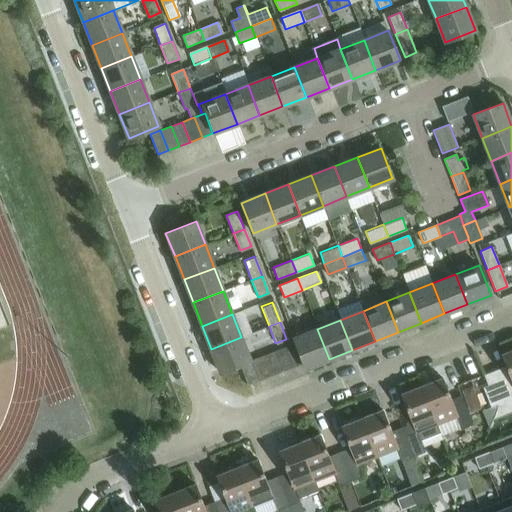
[(329,359),(317,329),(293,338),(295,343),(303,363),(305,368),(329,359)]
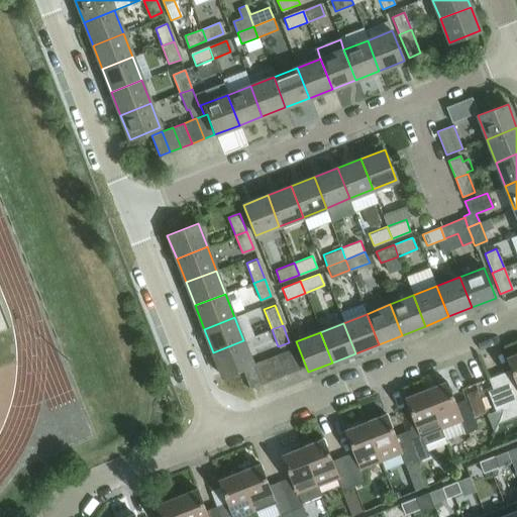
[(252,365),(243,340),(213,352),(222,376),(242,369),(252,365)]
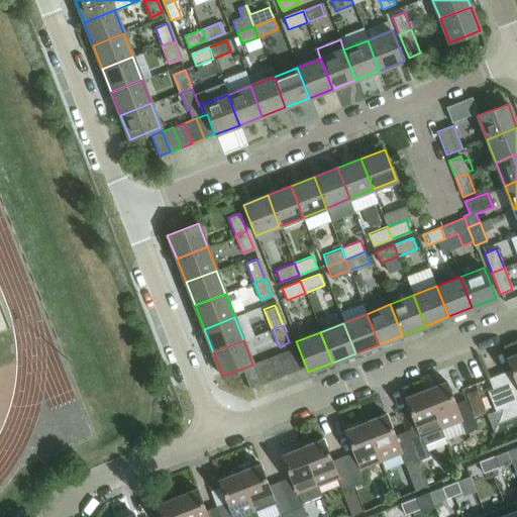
[(306,367),(298,346),(287,350),(294,372),(306,367)]
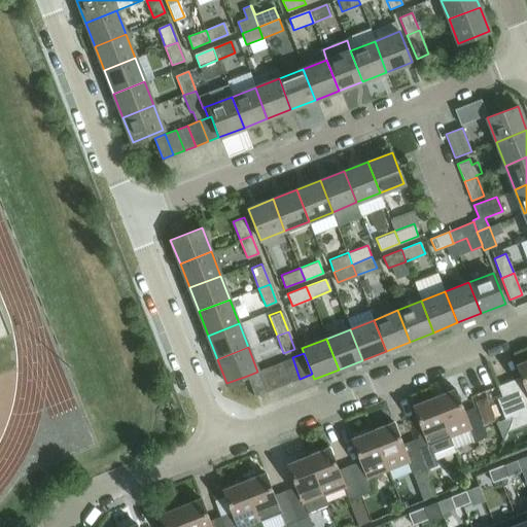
[(300,379),(292,357),(281,362),(289,383),(300,379)]
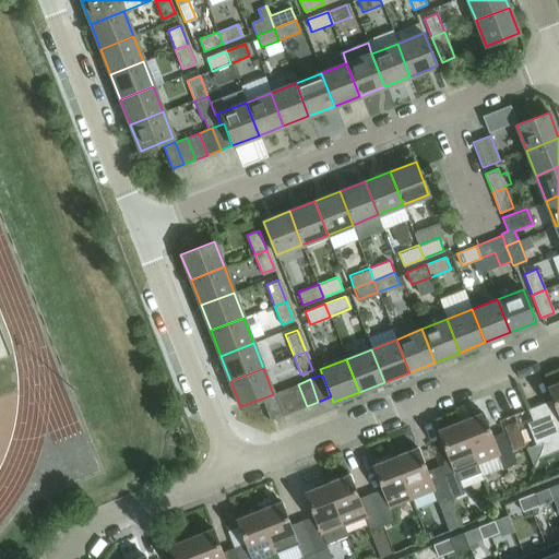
[(540,404),(551,433),(558,430),(558,381),(547,387),(552,400),(540,404)]
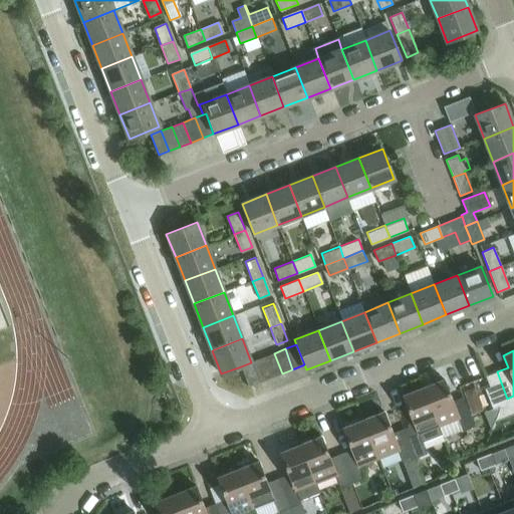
[(282,373),(274,353),(263,357),(271,377),(282,373)]
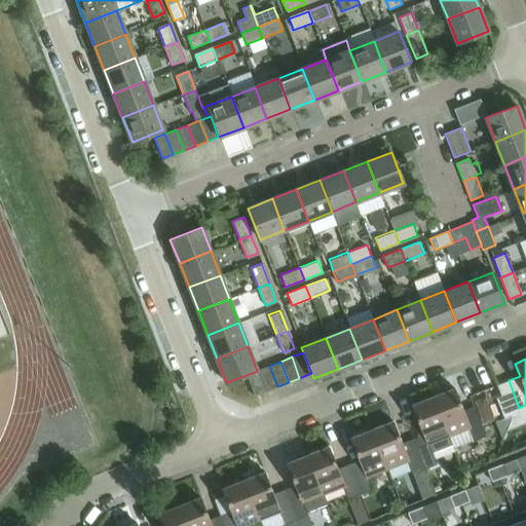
[(277,386),(269,366),(258,370),(265,391),(277,386)]
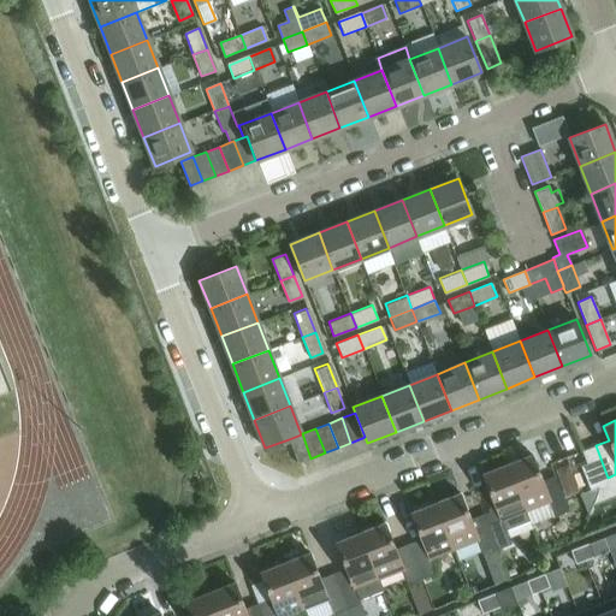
[(302,433),(301,434),(289,439),(297,463),(311,458),(302,433)]
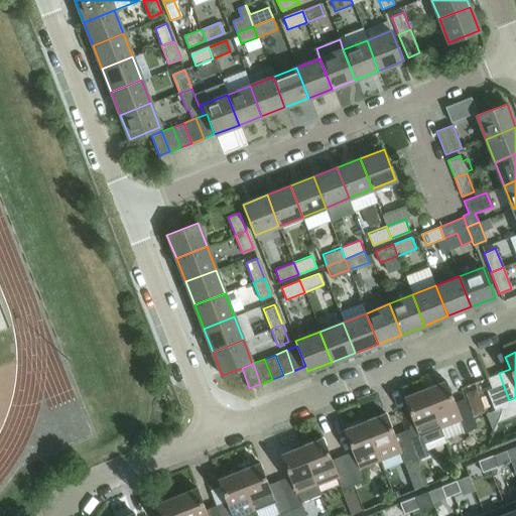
[(509,400),(499,373),(487,378),(498,404),(509,400)]
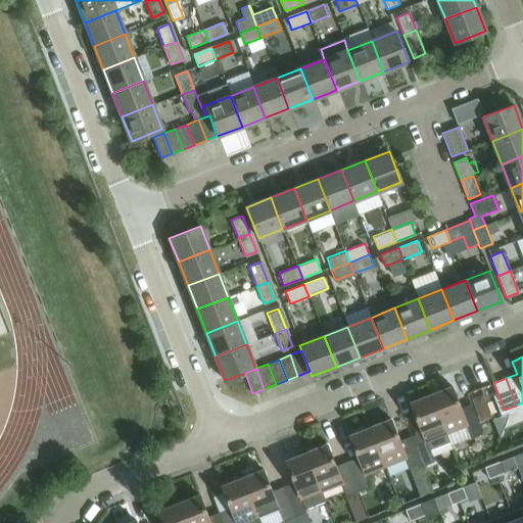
[(452,385),(430,394),(445,433),(446,433),(450,444),(470,437),(471,438),(482,433),(473,409),(463,413),(452,385)]
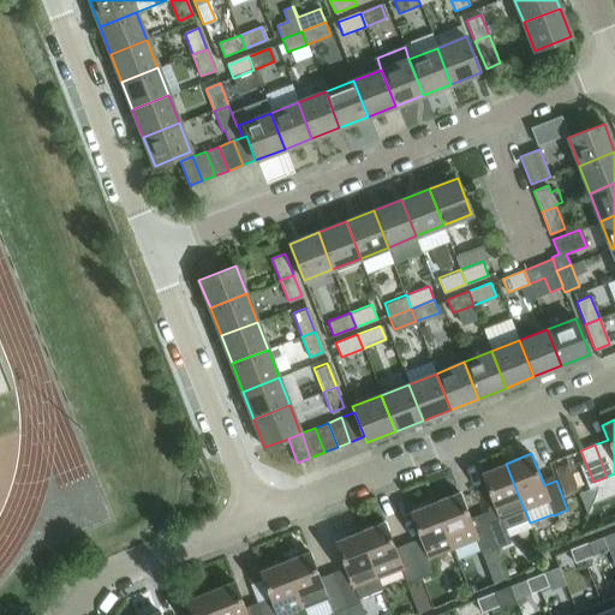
[(524,509),(506,464),(481,473),(497,514),(484,519),(496,548),(511,543),(501,519),(524,509)]
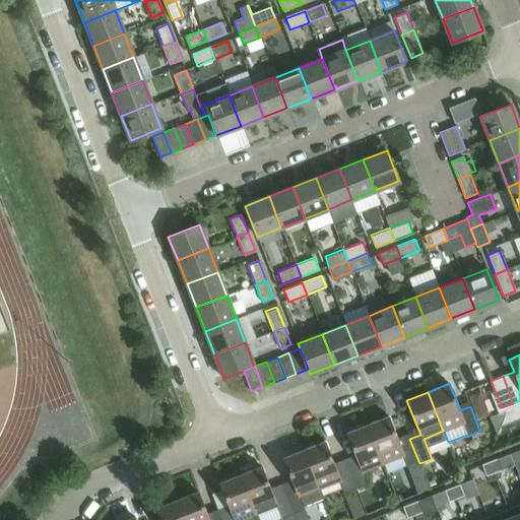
[(500,428),(505,415),(505,414),(503,411),(492,415),(489,416),(491,416),(495,427),(500,428)]
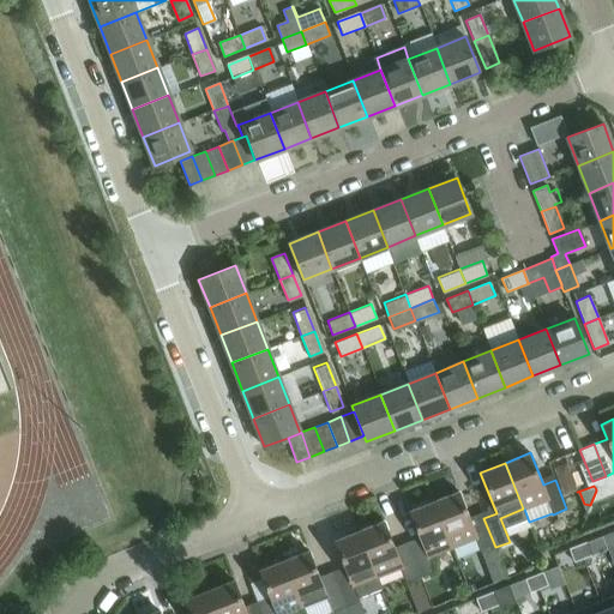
[(458,491),(434,501),(452,547),(475,539),(481,553),(486,564),(493,571),(503,567),(495,547),(483,518),(471,523),(469,517),(458,491)]
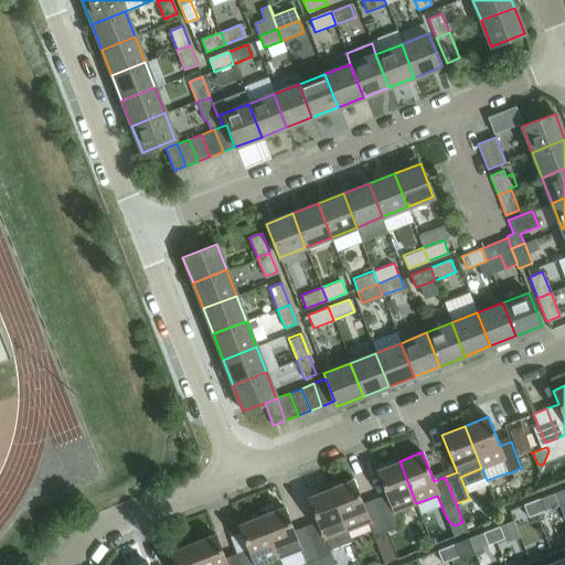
[(416,503),(400,461),(376,470),(387,500),(376,504),(386,531),(400,525),(394,512),(416,503)]
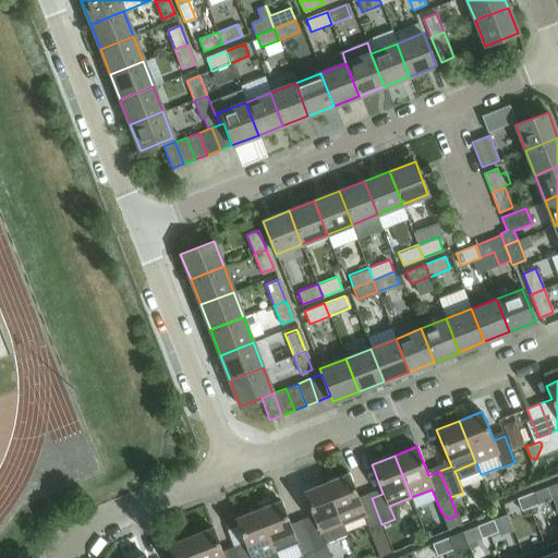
[(349,473),(326,482),(342,524),(364,516),(370,530),(381,524),(372,498),(360,502),(349,473)]
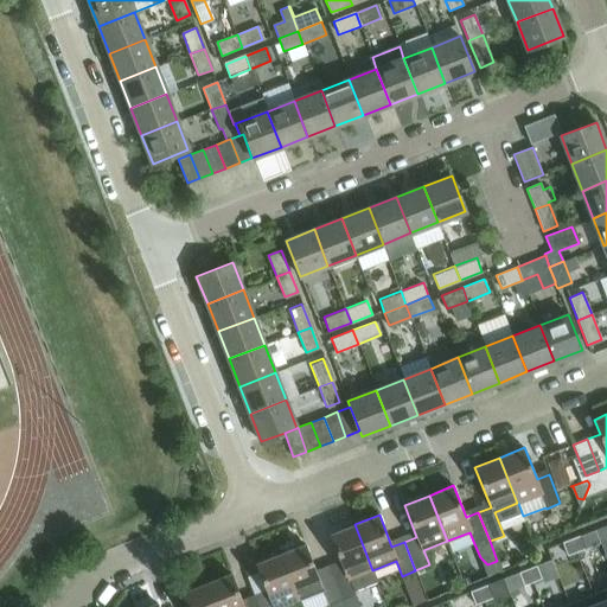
[(372,570),(355,524),(330,534),(343,566),(330,570),(342,600),(356,594),(353,590),(376,582),(371,570),(372,570)]
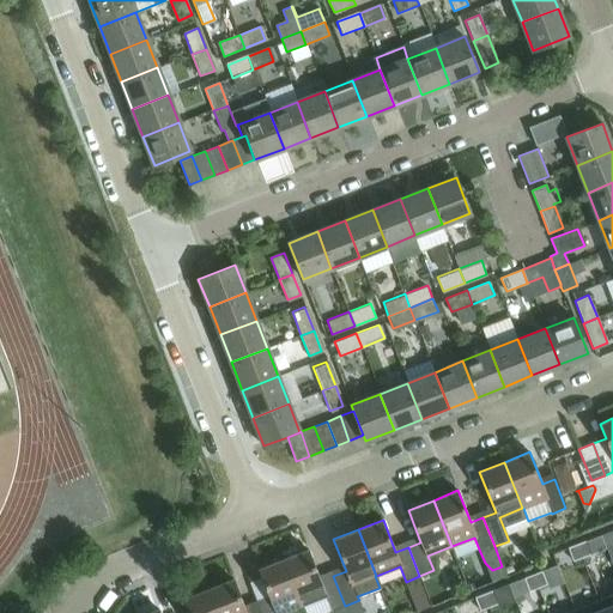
[(586,540),(576,544),(582,557),(590,554),(586,540)]
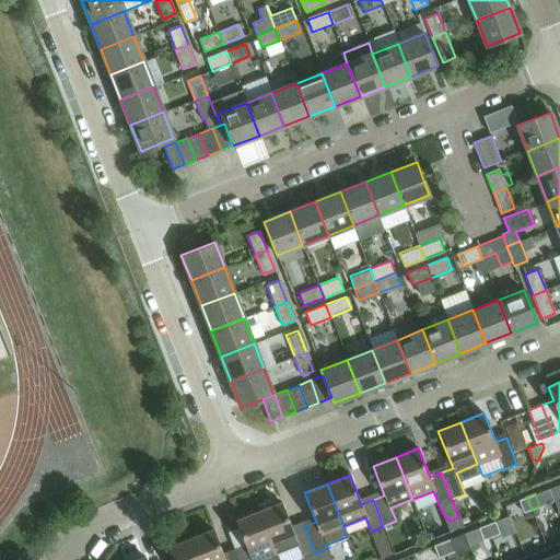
[(526,497),(518,500),(523,512),(532,509),(526,497)]
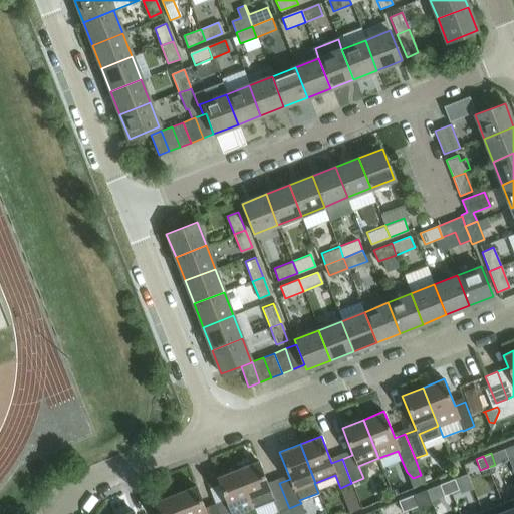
[(258,461),(238,469),(253,508),(272,500),(277,512),(289,508),(279,483),(269,488),(258,461)]
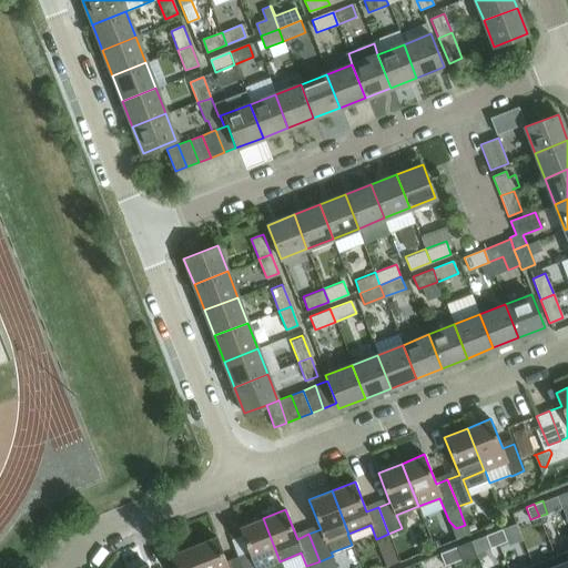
[(280,561),(263,518),(240,527),(252,557),(240,561),(242,567),(269,567),(267,566),(280,561)]
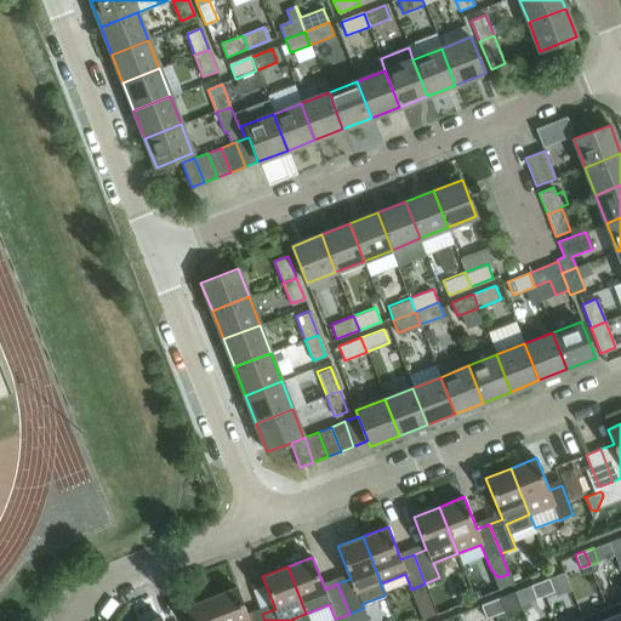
[(548,577),(540,581),(545,596),(554,592),(548,577)]
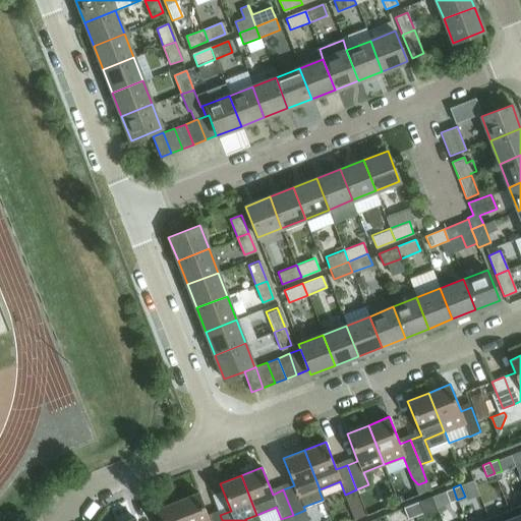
[(453,487),(445,490),(450,503),(457,500),(453,487)]
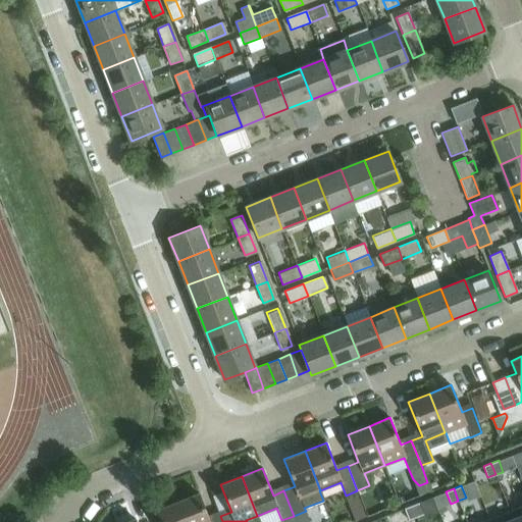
[(199,492),(177,502),(186,521),(222,521),(220,516),(209,520),(199,492)]
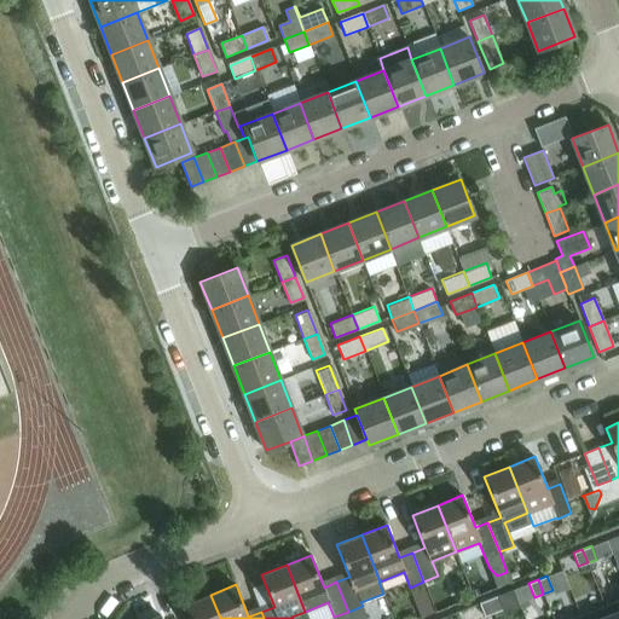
[(220,618),(210,595),(185,605),(191,618),(220,618)]
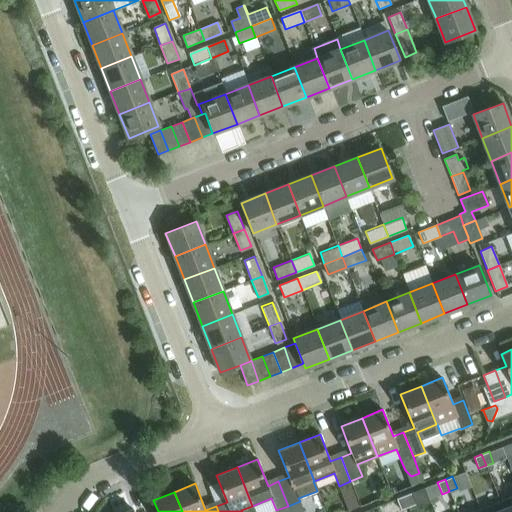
[(411,493),(404,496),(408,507),(416,504),(411,493)]
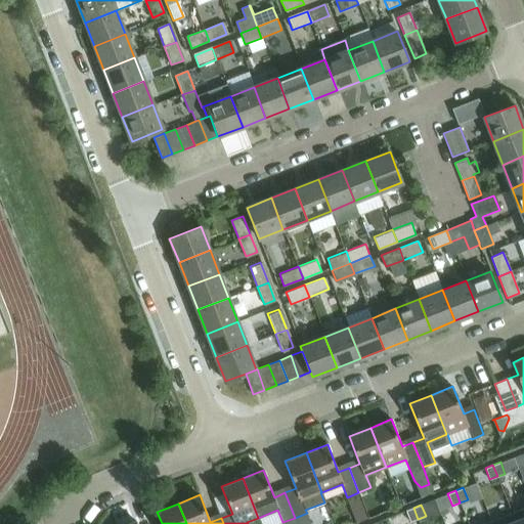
[(523,523),(523,507),(512,513),(516,523),(523,523)]
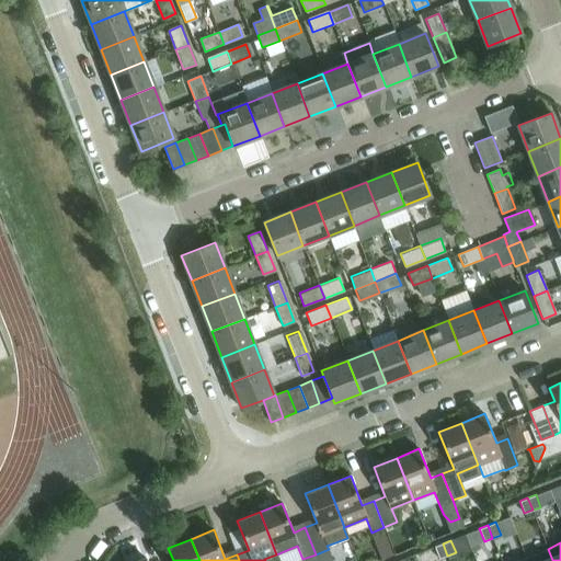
[(390,544),(378,549),(382,560),(395,554),(390,544)]
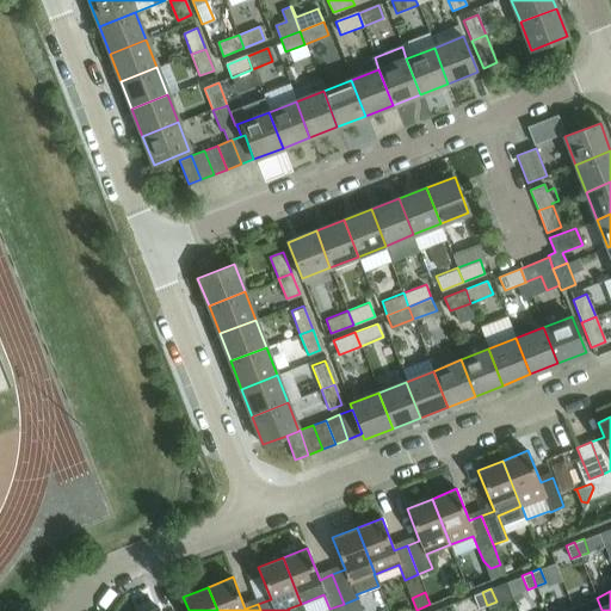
[(482,592),(473,596),(479,609),(487,605),(482,592)]
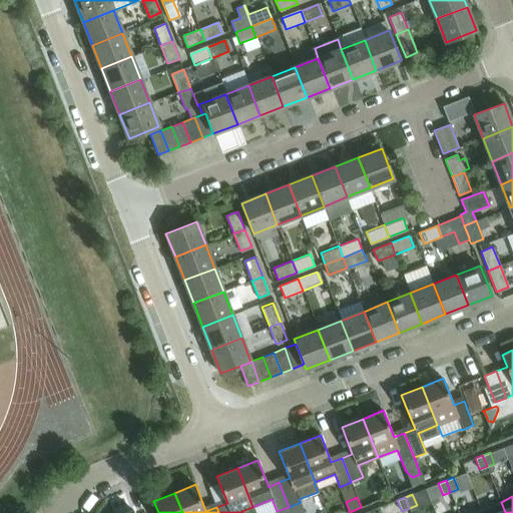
[(505,512),(501,502),(481,510),(481,512),(505,512)]
